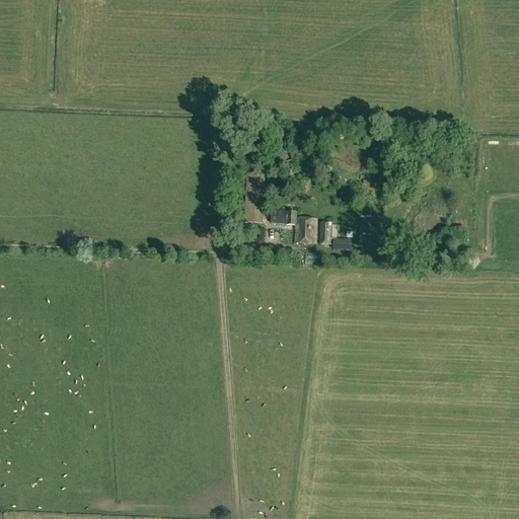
[(264,224),(266,172),(246,171),(244,223),(264,224)]
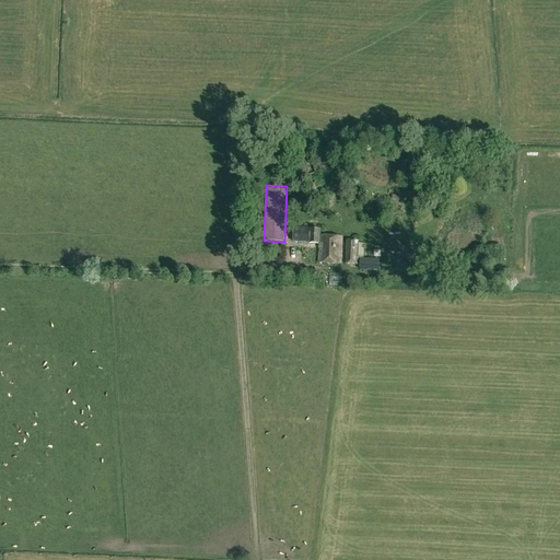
[(290,207),(307,208),(308,197),(290,198),(290,207)]
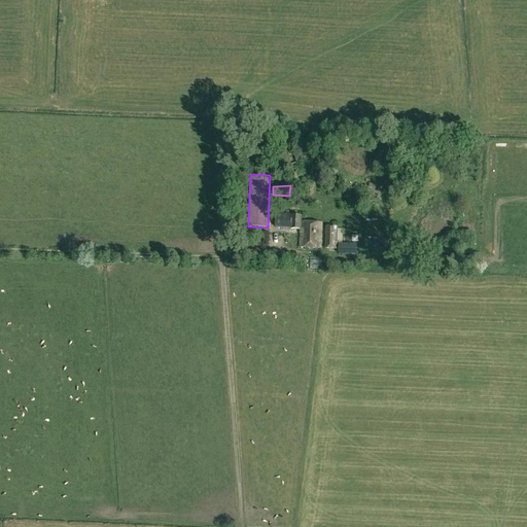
[(277,215),(277,227),(290,229),(290,230),(301,230),(300,247),(321,248),(322,223),(302,222),(302,216),(277,215)]
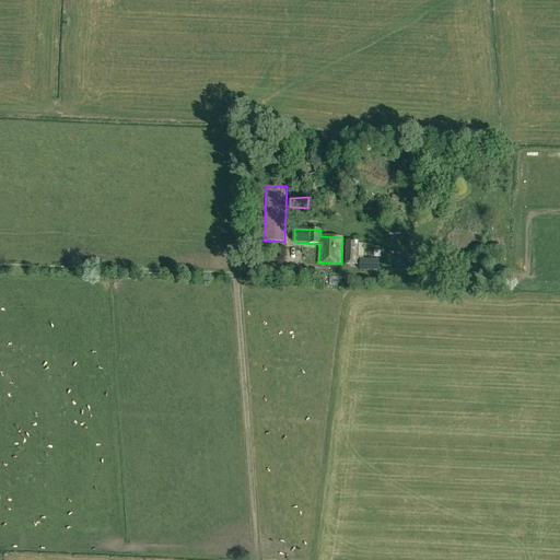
[(359,241),(345,240),(345,265),(358,266),(359,241)]
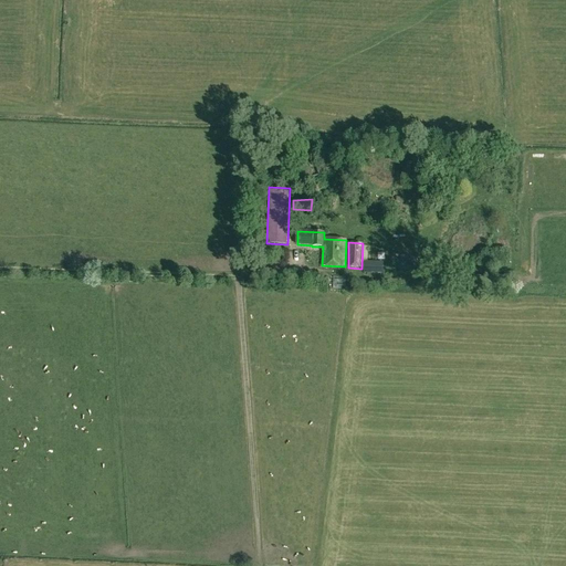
[(364,273),(383,274),(383,262),(365,262),(364,273)]
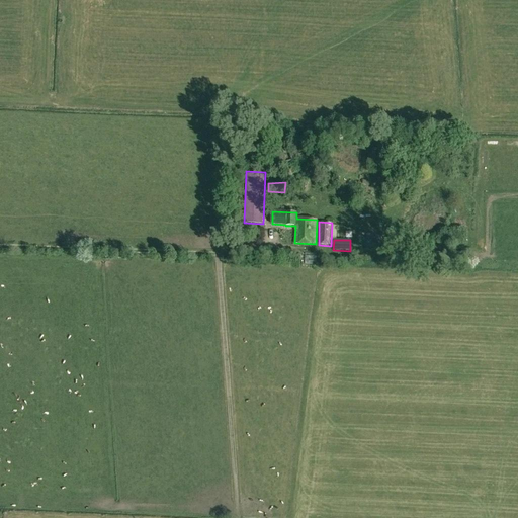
[(317,254),(305,254),(305,265),(317,265),(317,254)]
